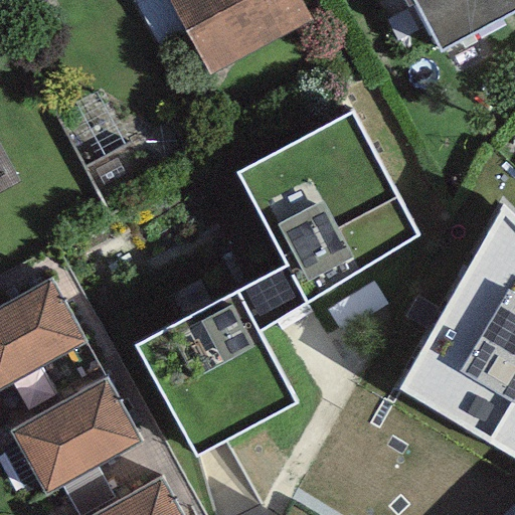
[(170,0),(211,74),(312,20),(301,0),(170,0)]
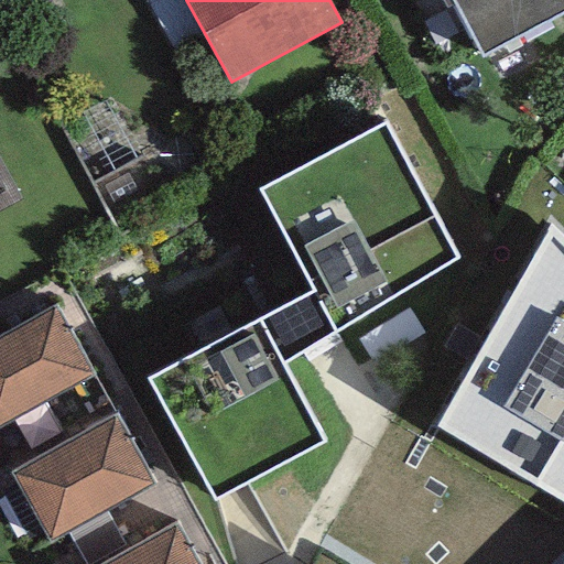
[(563,0),(453,0),(483,55),(563,11),(563,0)]
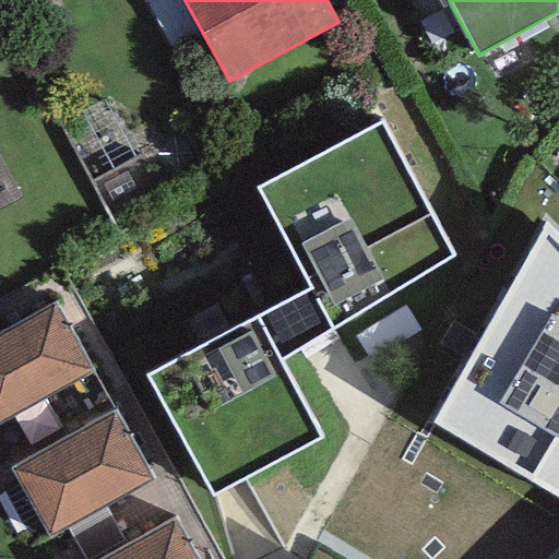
[(309,287),(151,375),(215,491),(319,435),(275,356),(458,256),(381,119),(254,188),(309,287)]
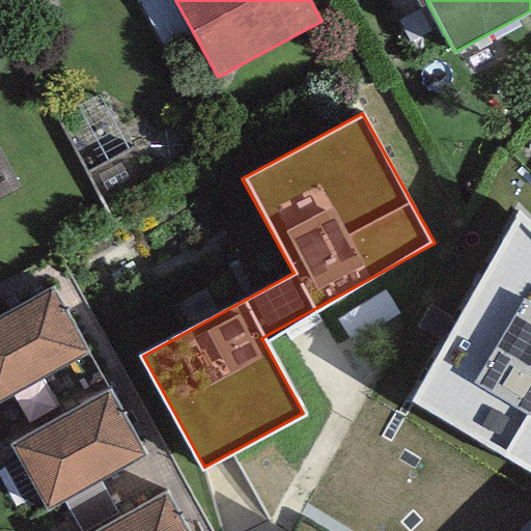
[(0,199),(21,189),(0,149),(0,199)]
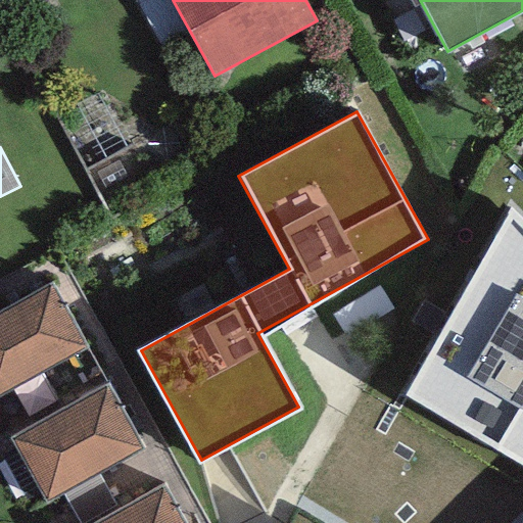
[(522,251),(494,238),(409,415),(522,470),(522,251)]
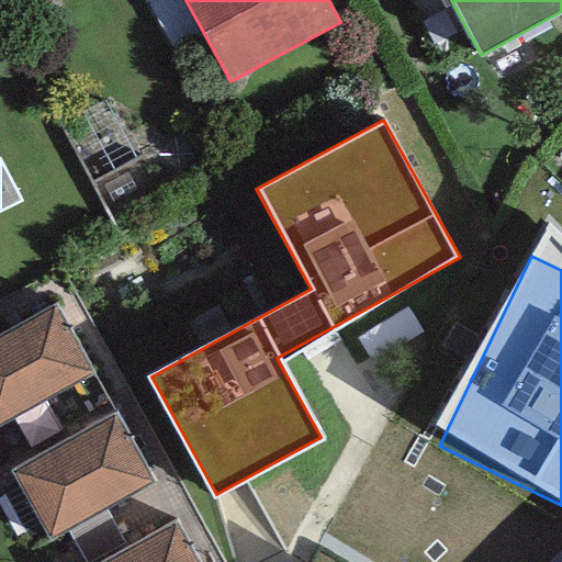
[(55,306),(0,335),(0,422),(91,373),(55,306)]
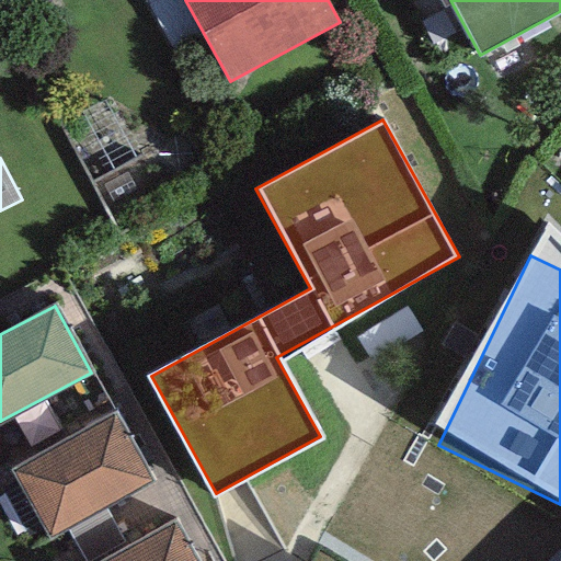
[(116,413),(11,468),(47,536),(151,481),(116,413)]
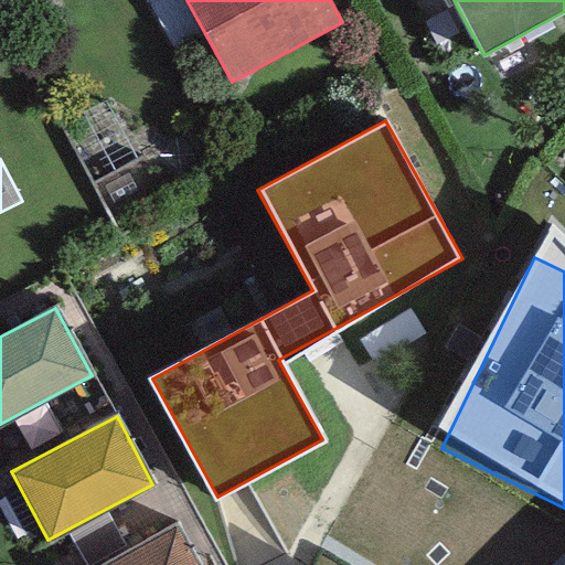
[(199,564),(177,524),(102,564),(199,564)]
